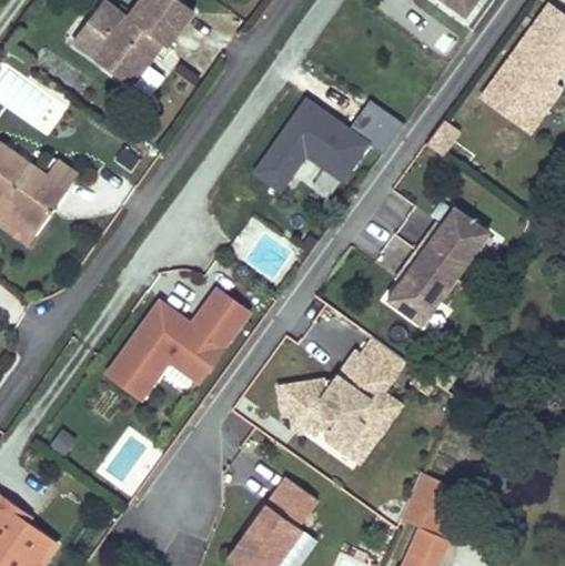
[(197,7),(187,0),(139,0),(130,13),(111,0),(106,0),(76,41),(111,67),(115,61),(133,73),(160,36),(165,40),(170,43),(197,7)]
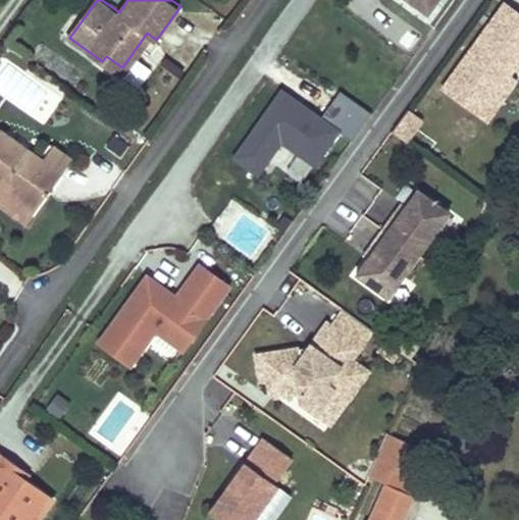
[(413,0),(425,9),(432,0),(413,0)]
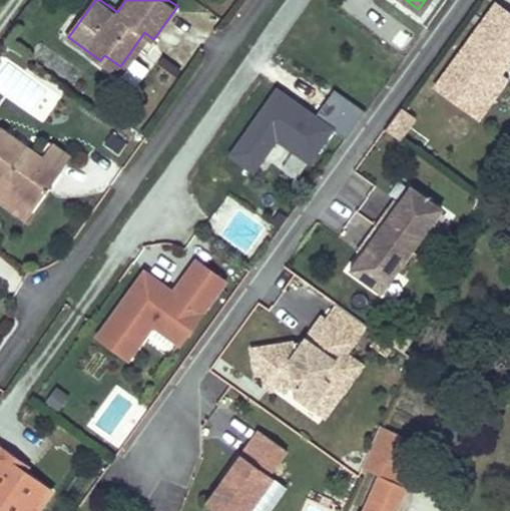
[(509,54),(509,14),(494,2),(434,86),(465,108),(487,78),(491,81),(496,74),(509,54)]
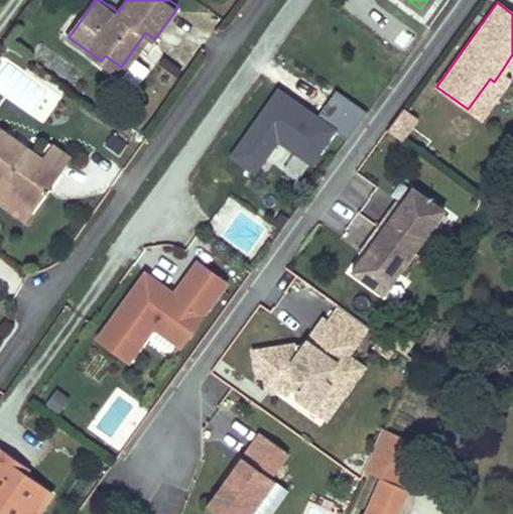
[(150,36),(145,32),(121,67),(105,55),(101,60),(122,76),(150,36)]
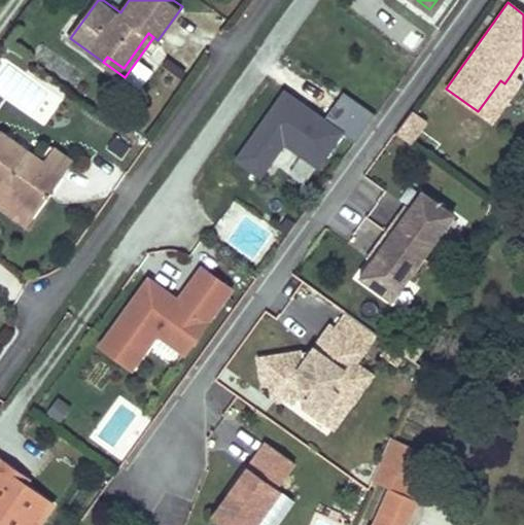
[(0,97),(42,124),(62,92),(0,54),(0,97)]
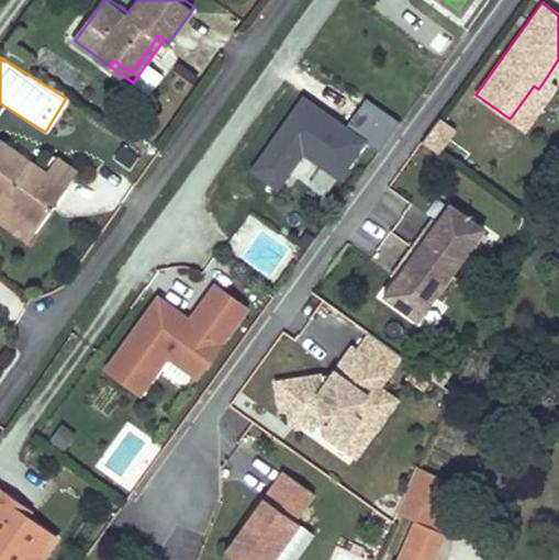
[(552,88),(544,81),(538,89),(534,86),(510,119),(523,129),(552,88)]
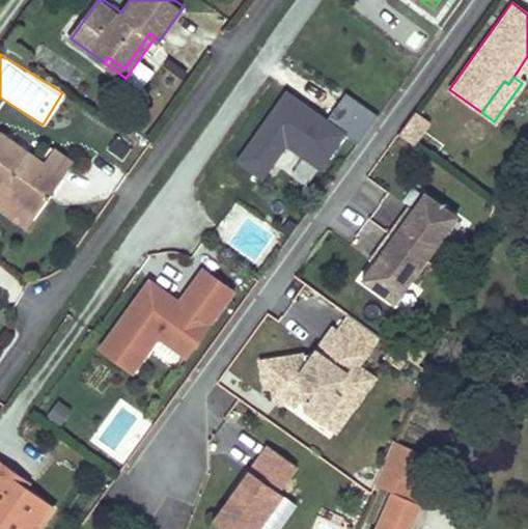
[(325,120),(281,91),(235,161),(261,178),(283,146),(321,172),(345,135),(357,142),(376,114),(343,93),(325,120)]
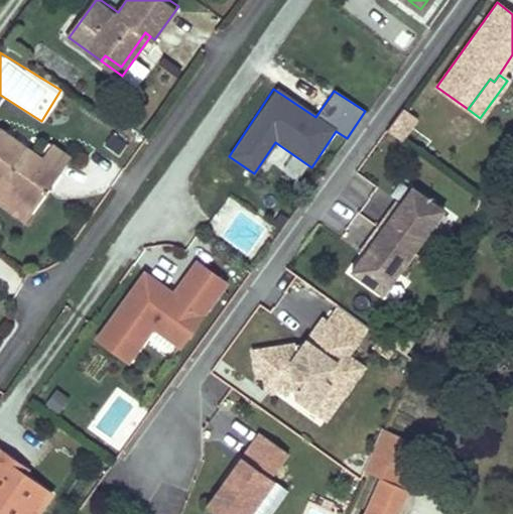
[(385,134),(402,142),(415,117),(398,109),(385,134)]
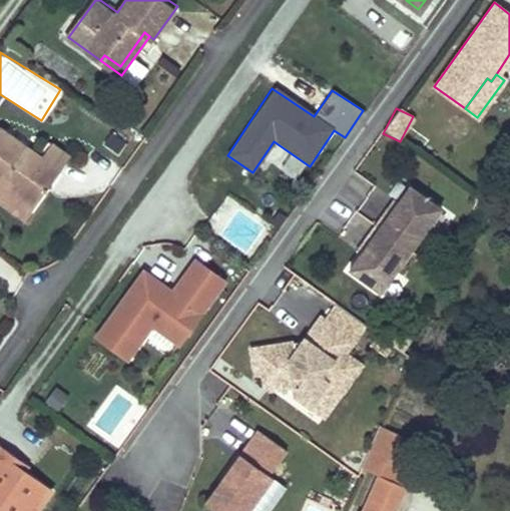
[(42,156),(0,127),(0,186),(3,189),(6,186),(34,206),(49,186),(42,181),(53,164),(42,156)]
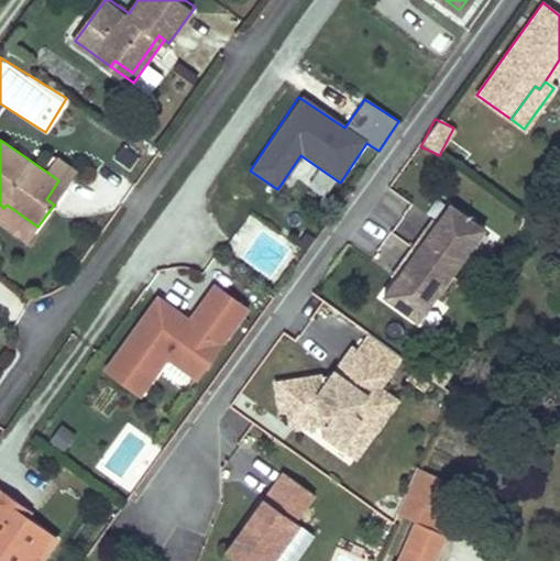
[(57,155),(46,172),(58,180),(46,199),(54,205),(78,169),(57,155)]
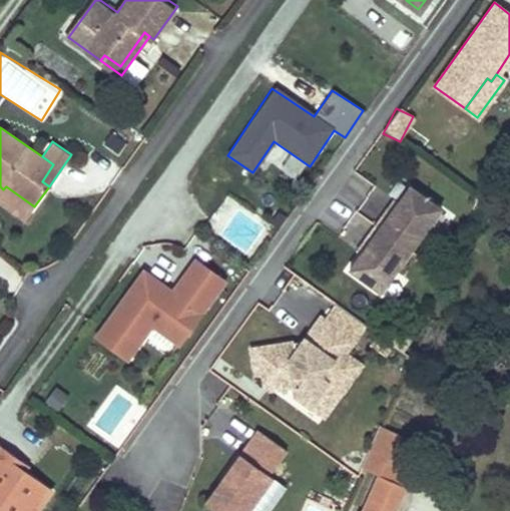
[(441,206),(410,183),(398,200),(401,202),(393,213),(385,208),(375,222),(365,235),(372,241),(365,252),(361,249),(348,267),(380,290),(410,247),(441,206)]
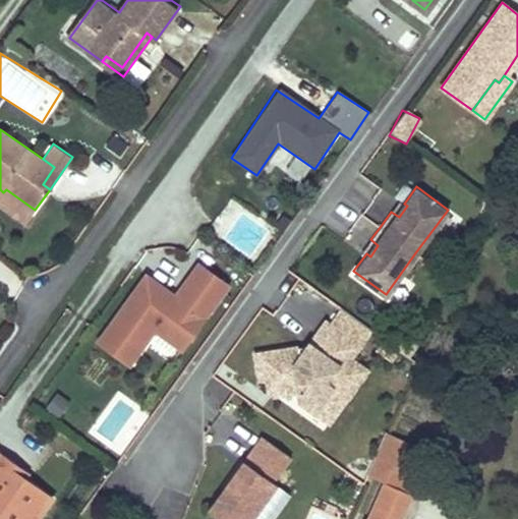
[(6,189),(3,192),(0,196),(0,203),(26,221),(35,210),(6,189)]
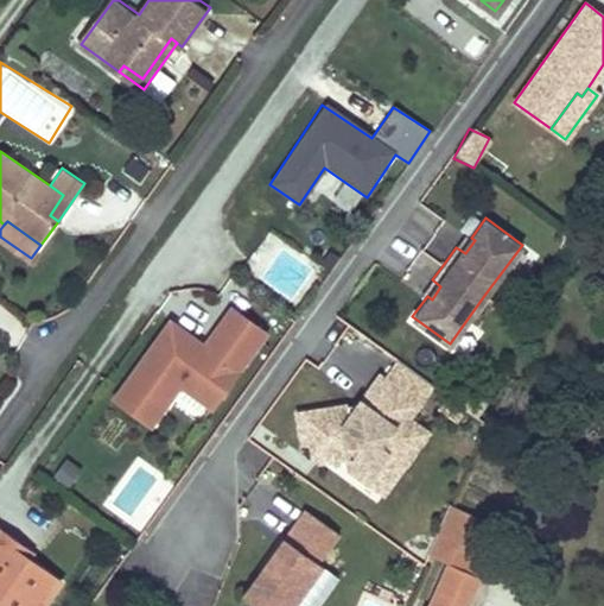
[(466,234),(456,247),(465,253),(475,240),(471,238),(466,234)]
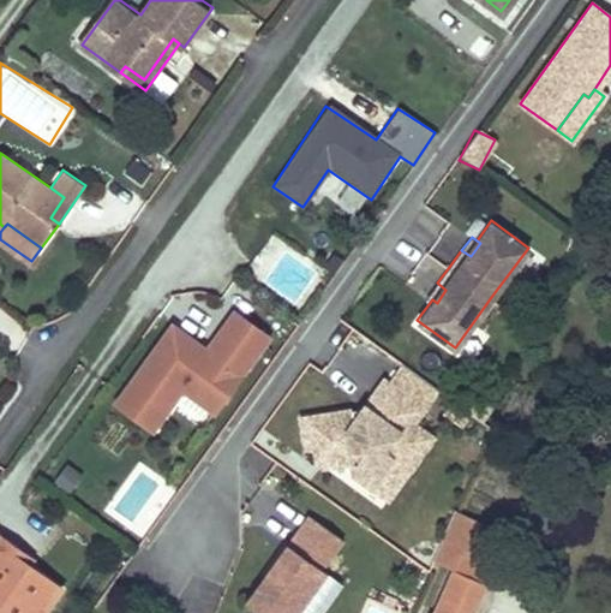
[(445,290),(437,283),(427,296),(432,299),(437,303),(445,290)]
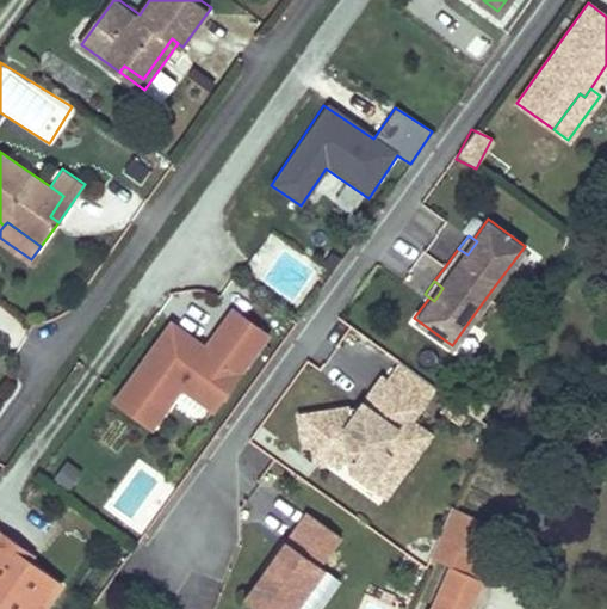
[(203,348),(168,324),(111,407),(150,434),(179,392),(212,414),(265,338),(227,312),(203,348)]
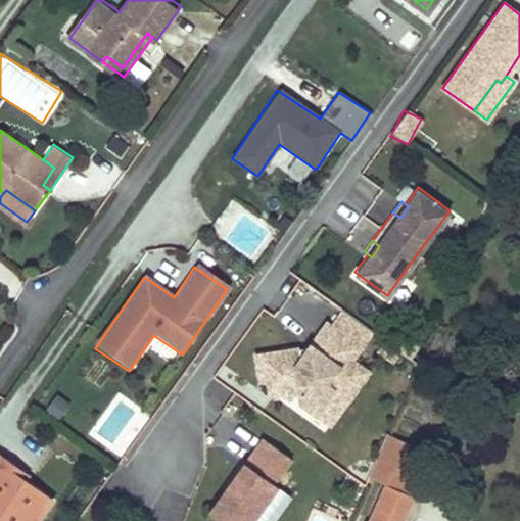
[(345,309),(333,326),(360,345),(372,329),(345,309)]
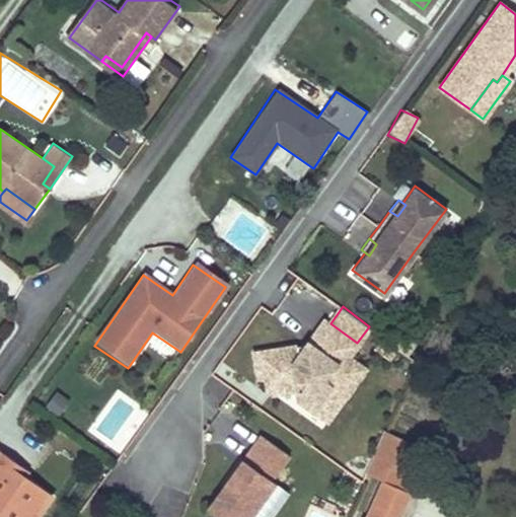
[(330,323),(324,318),(312,336),(307,342),(313,347),(310,352),(299,353),(298,344),(255,350),(259,375),(266,374),(269,387),(273,391),(297,387),(299,396),(313,408),(329,385),(344,395),(365,367),(349,355),(357,343),(330,323)]
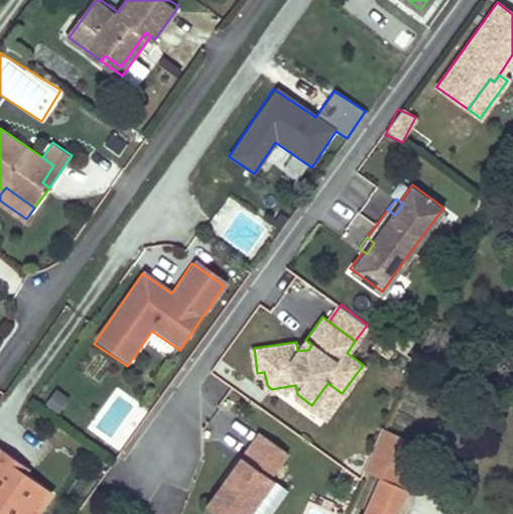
[(311,345),(305,340),(296,342),(297,351),(308,350),(311,345)]
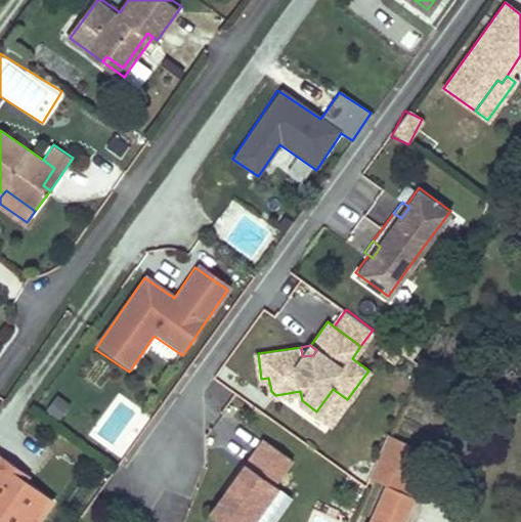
[(347,399),(333,389),(316,411),(331,422),(347,399)]
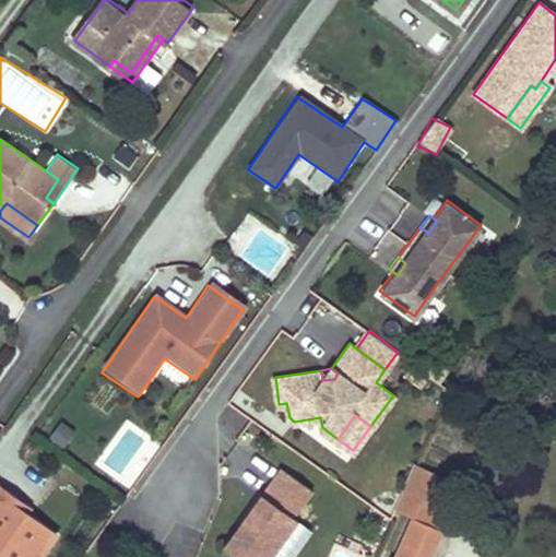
[(60,450),(73,431),(59,423),(46,441),(60,450)]
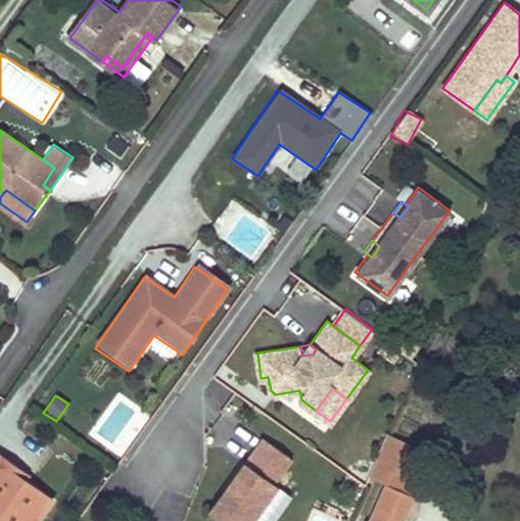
[(290,457),(262,436),(207,510),(222,520),(249,520),(277,485),(273,482),(290,457)]
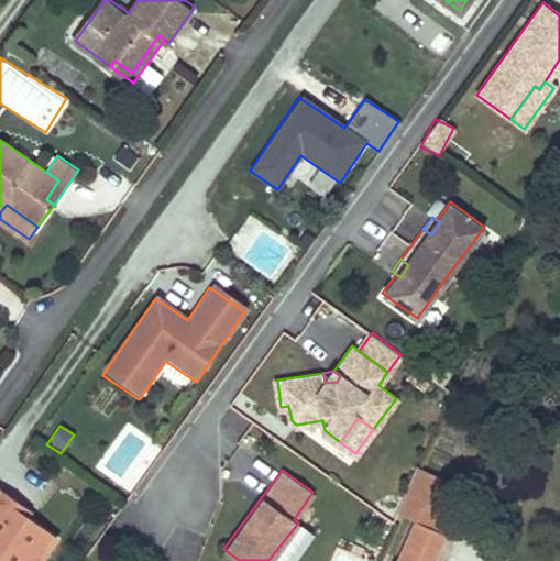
[(10,513),(13,508),(17,504),(0,491),(0,559),(2,560),(35,560),(53,537),(20,514),(17,518),(10,513)]
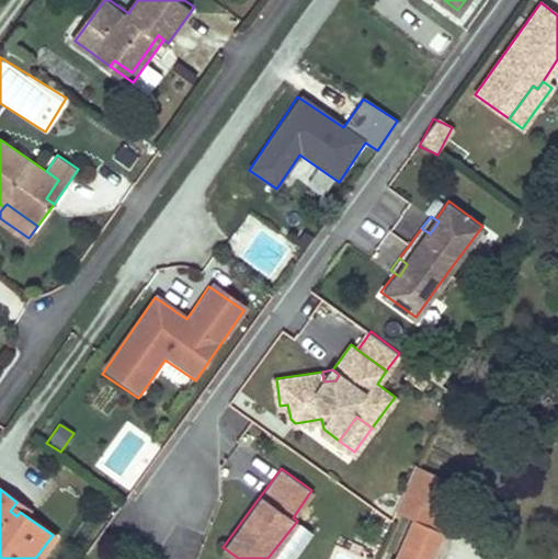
[(428,558),(447,515),(417,502),(393,558),(428,558)]
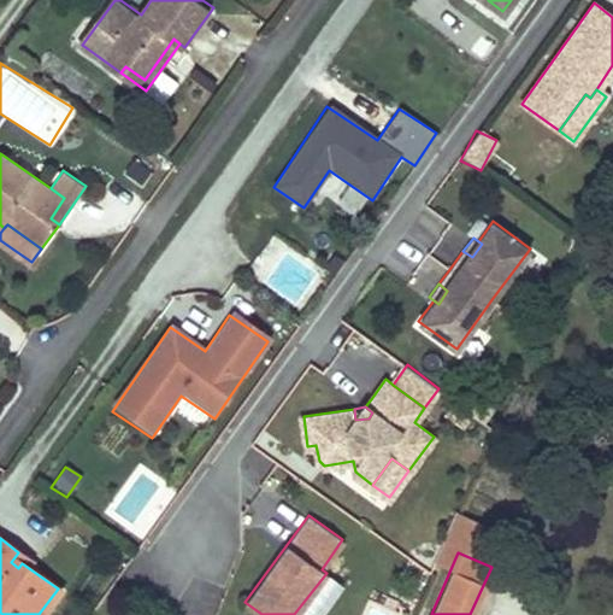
[(22,563),(15,557),(11,562),(18,568),(22,563)]
